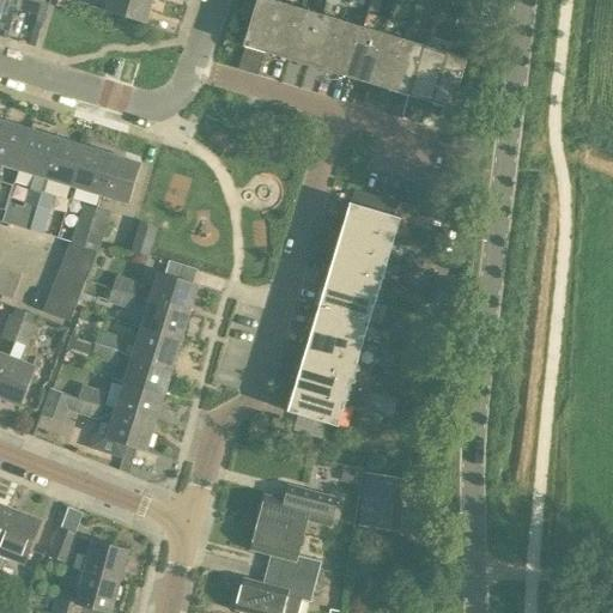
[(42,1),(37,0),(16,0),(14,7),(38,14),(42,1)]
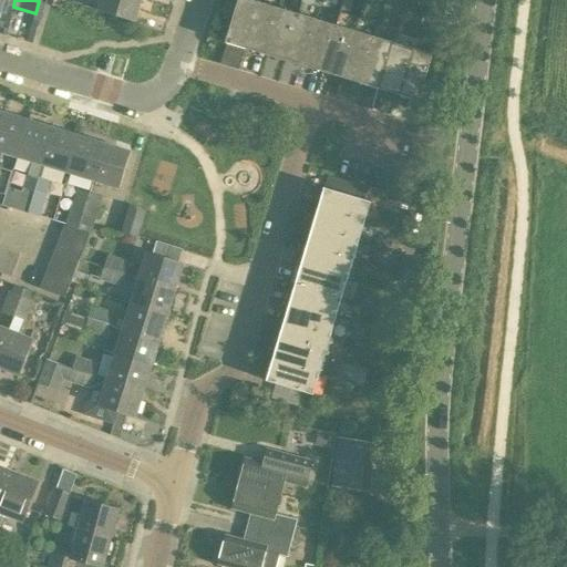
[(102,0),(100,11),(137,22),(143,0),(102,0)]
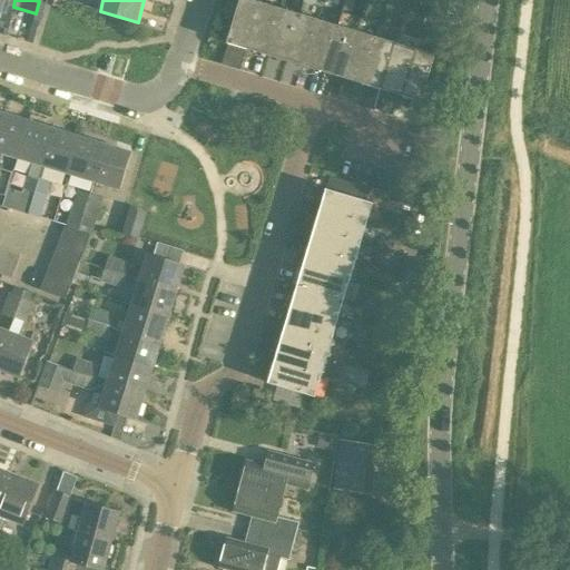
[(241,0),(227,45),(247,51),(263,3),(251,0),(241,0)]
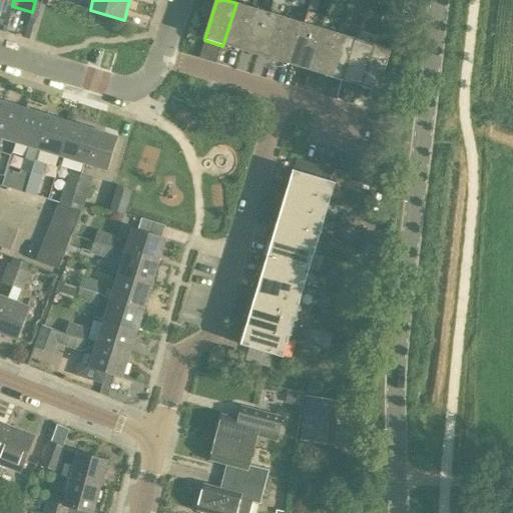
[(222,46),(240,51),(253,8),(236,3),(222,46)]
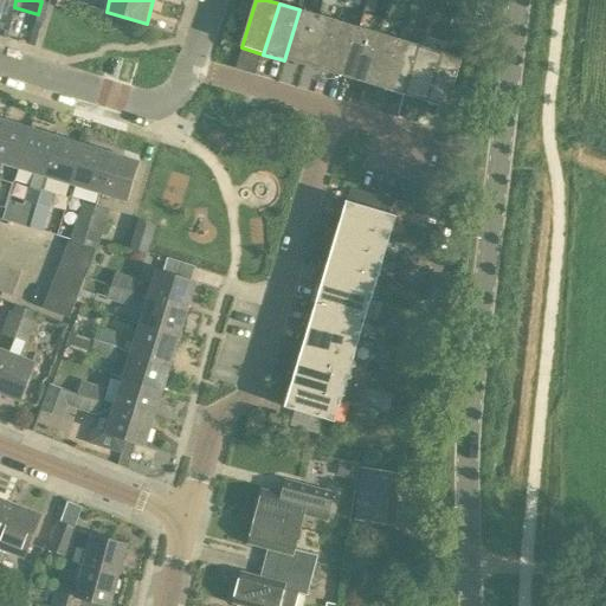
[(284,60),(304,66),(320,17),(300,10),(284,60)]
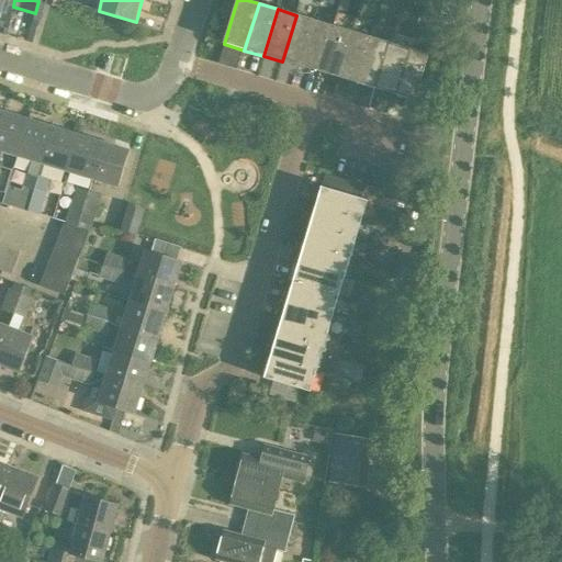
[(282,62),(302,68),(315,21),(296,15),(282,62)]
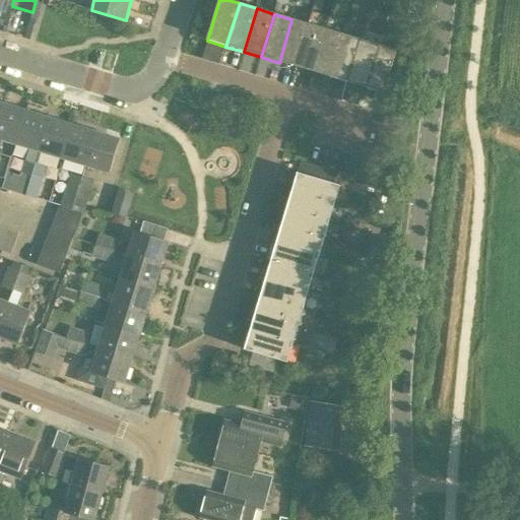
[(279,63),(297,68),(310,24),(291,19),(279,63)]
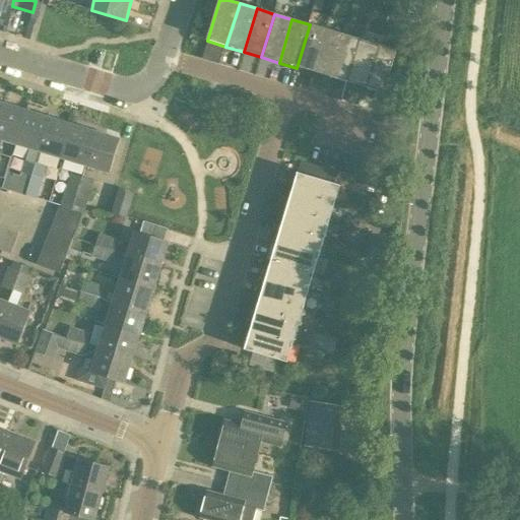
[(297,68),(314,73),(327,30),(310,24),(297,68)]
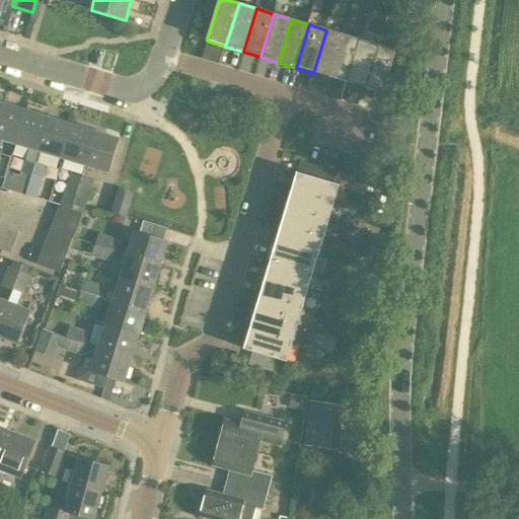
[(313,73),(330,78),(344,35),(326,30),(313,73)]
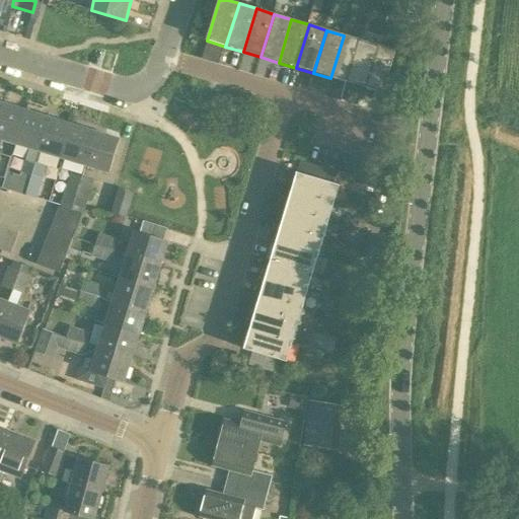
[(330,78),(348,84),(362,41),(344,35),(330,78)]
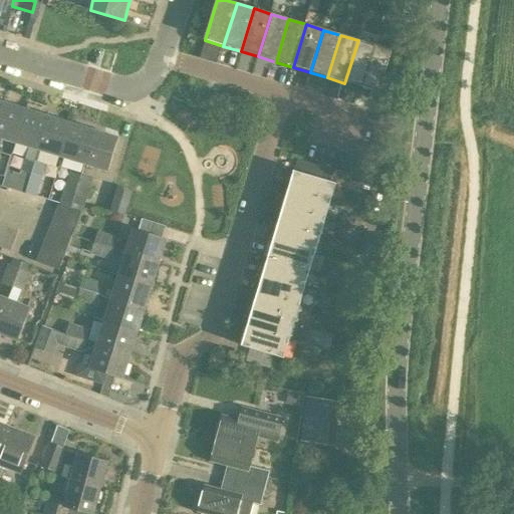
[(344,83),(361,88),(375,45),(358,40),(344,83)]
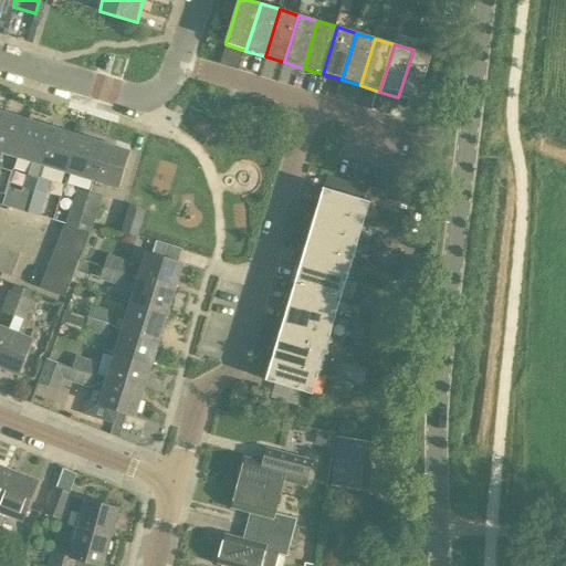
[(413,50),(398,97),(417,103),(431,56),(413,50)]
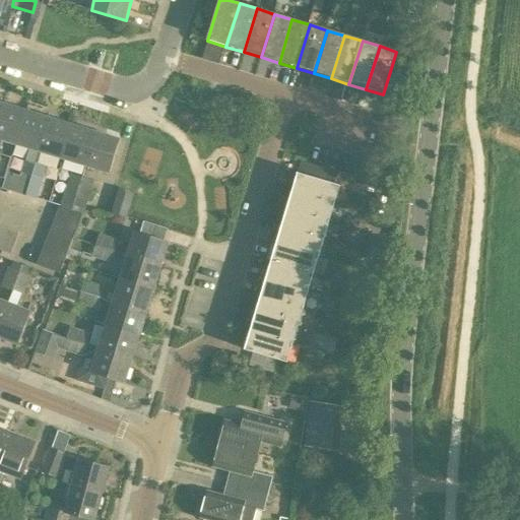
[(0,143),(1,139),(16,144),(27,111),(4,103),(0,117),(0,143)]
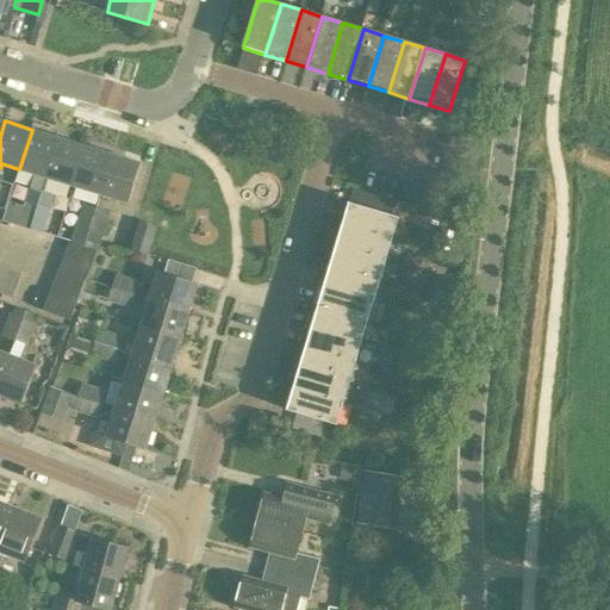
[(18,225),(31,229),(43,192),(42,191),(45,178),(47,179),(60,138),(32,130),(19,169),(33,174),(30,187),(27,186),(20,210),(22,211),(18,225)]
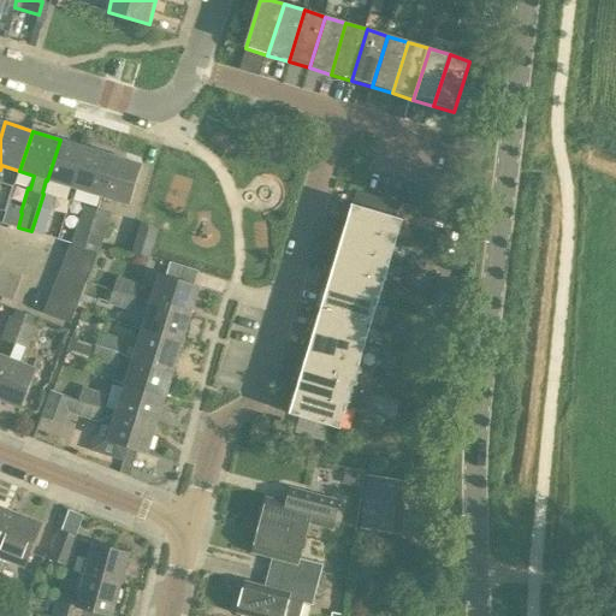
[(60,140),(47,181),(75,189),(88,148),(60,140)]
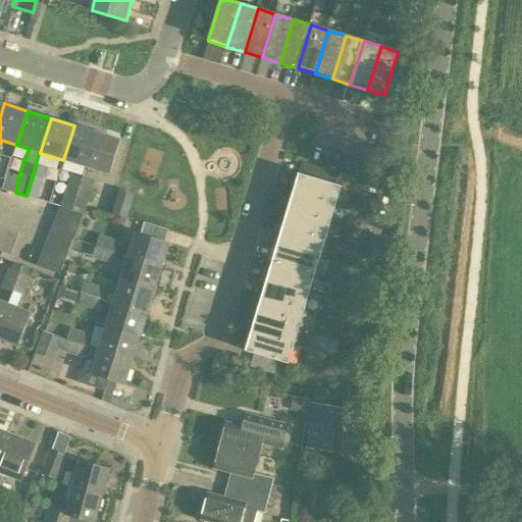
[(74,125),(63,160),(87,168),(98,134),(74,125)]
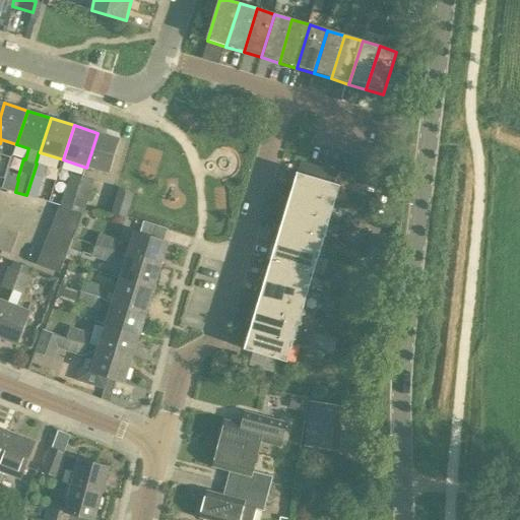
[(98,133),(86,168),(109,175),(120,140),(98,133)]
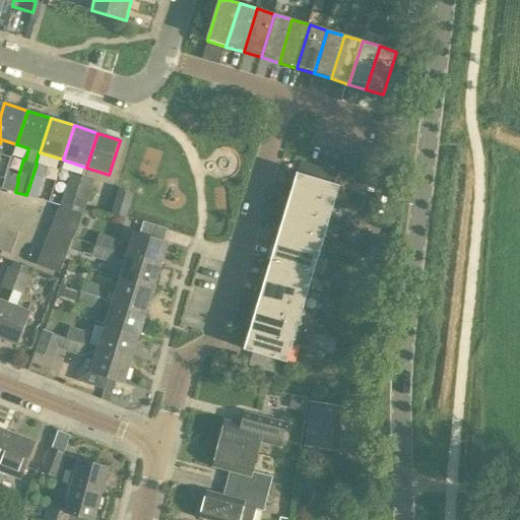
[(37,164),(26,195),(36,198),(40,186),(41,187),(47,167),(37,164)]
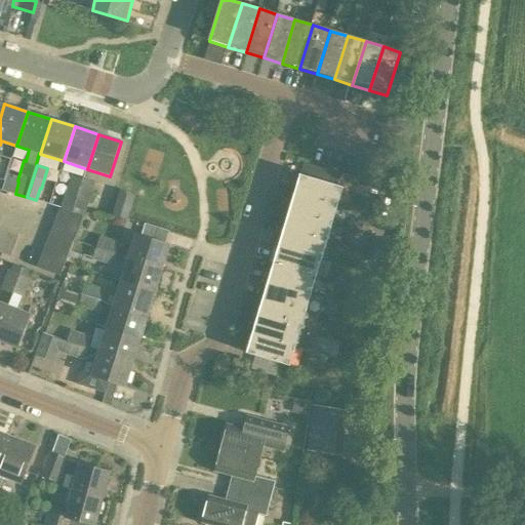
[(58,208),(58,209),(73,214),(84,178),(71,174),(61,208),(58,208)]
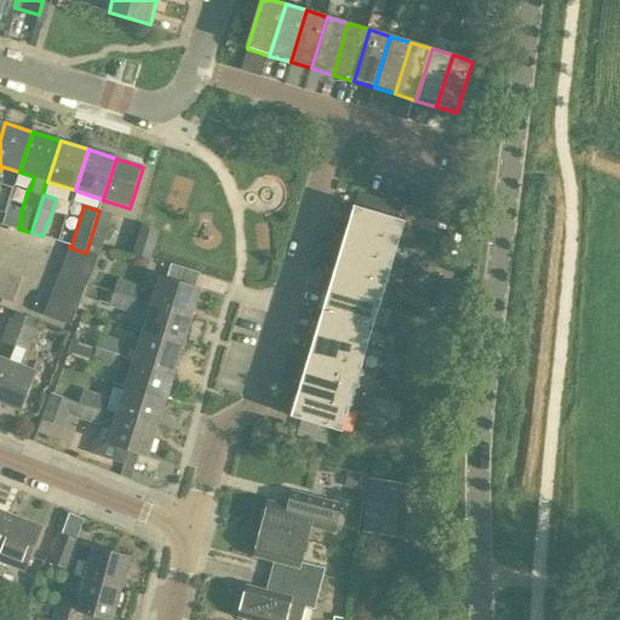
[(351,206),(344,228),(396,242),(402,222),(351,206)]
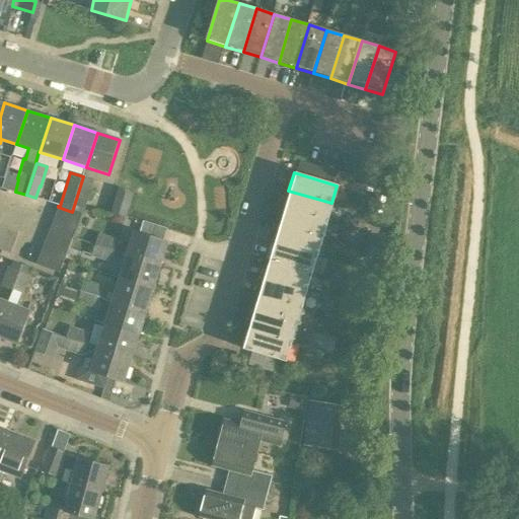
[(93,179),(83,176),(72,212),(81,214),(82,212),(83,212),(93,179)]
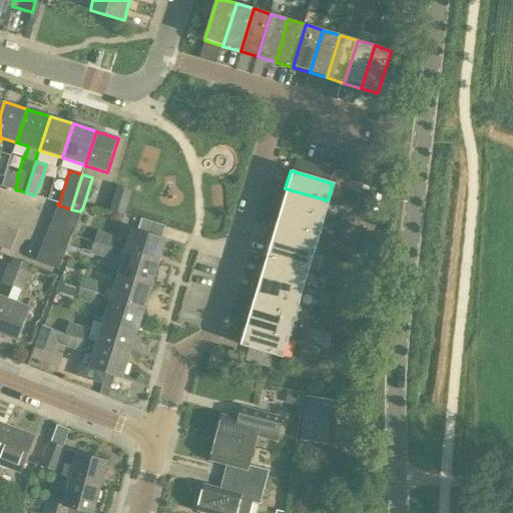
[(112,211),(125,215),(132,191),(118,188),(112,211)]
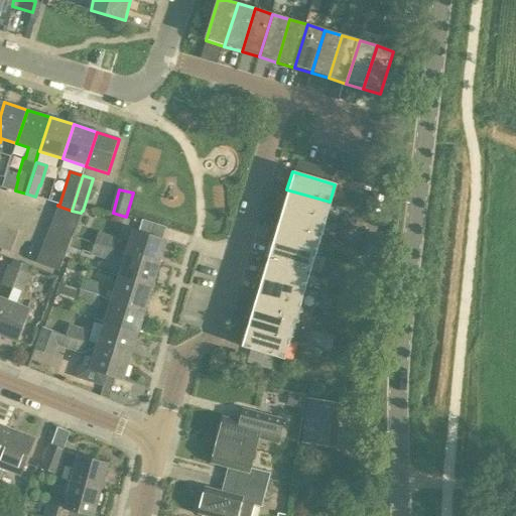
[(286,189),(281,207),(325,220),(330,202),(286,189)]
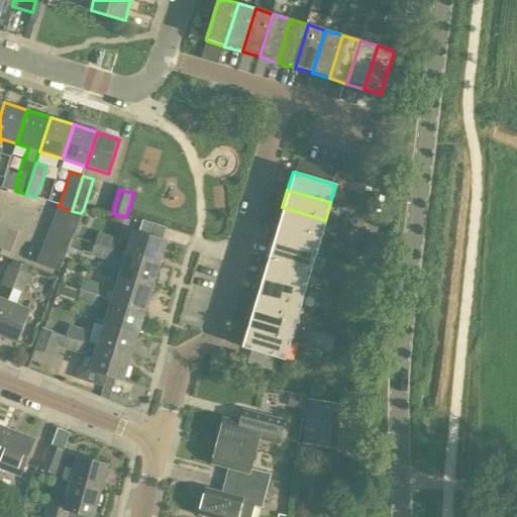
[(58,206),(53,220),(75,228),(81,213),(72,211),(58,206)]
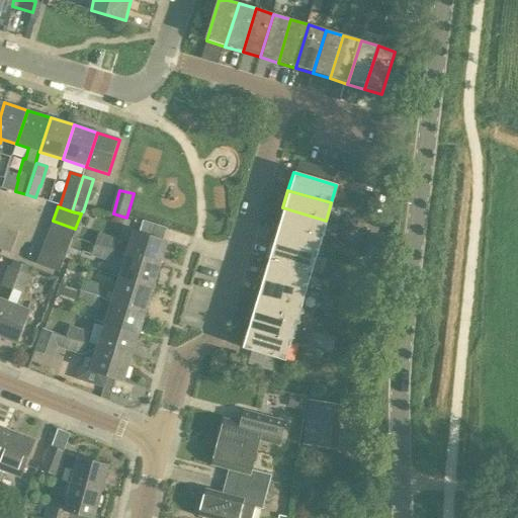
[(282,207),(277,225),(321,238),(326,221),(282,207)]
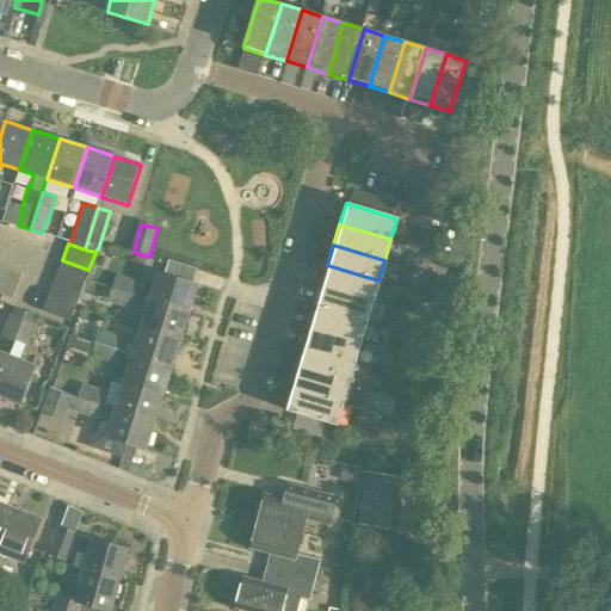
[(62,260),(55,277),(81,288),(88,270),(62,260)]
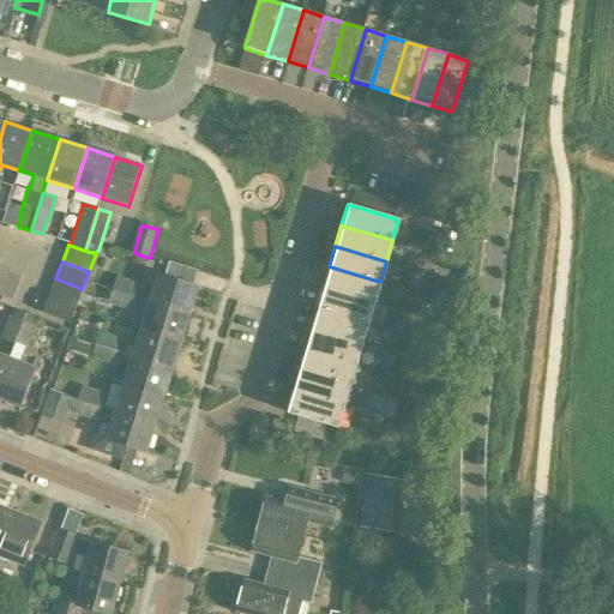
[(0,296),(10,271),(0,266),(0,296)]
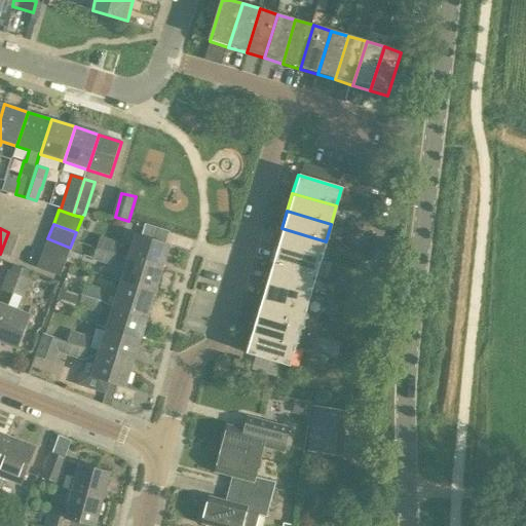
[(282,228),(276,247),(321,259),(326,241),(282,228)]
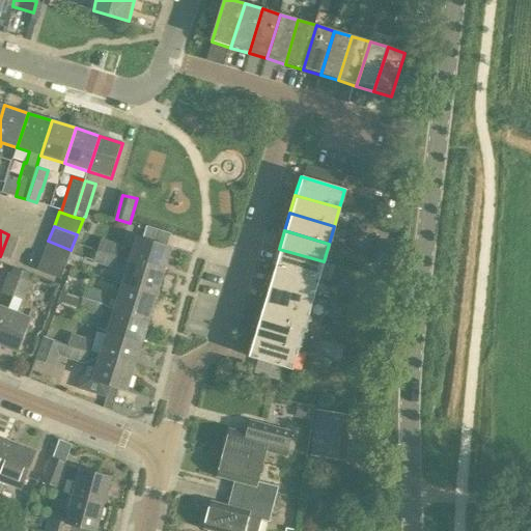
[(8,234),(0,256),(10,260),(19,239),(8,234)]
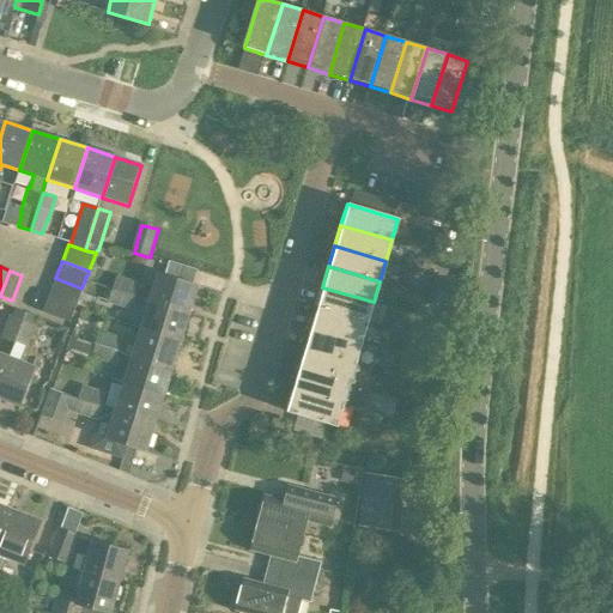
[(150,302),(192,314),(199,287),(158,274),(150,302)]
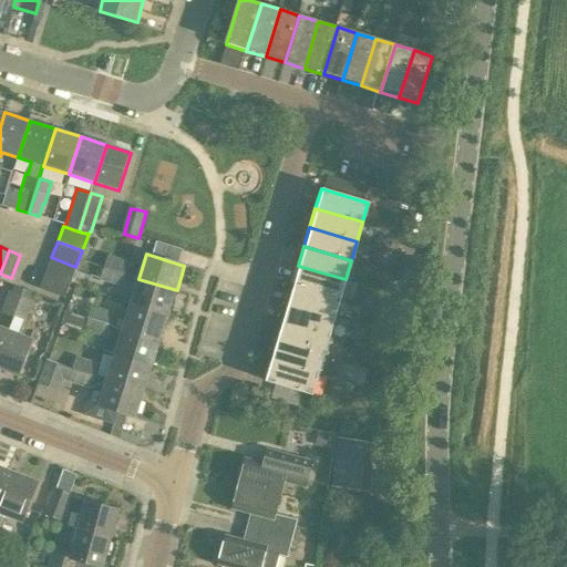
[(107,255),(103,268),(125,275),(130,261),(107,255)]
